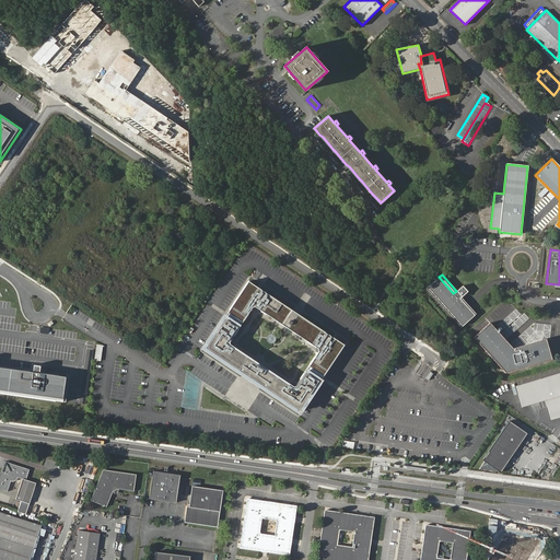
[(439,277),(426,288),(461,327),(474,316),(458,300),(459,299),(466,292),(461,287),(456,291),(453,293),(439,277)]
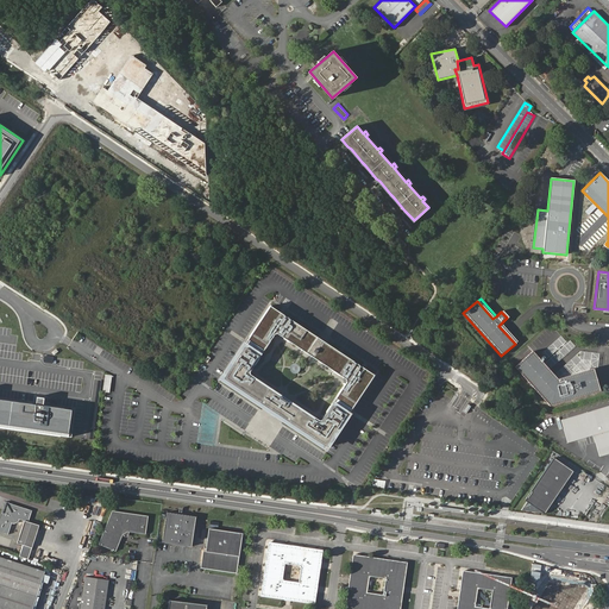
[(338,351),(308,331),(302,327),(271,306),(249,340),(250,340),(246,346),(245,345),(223,380),(255,400),(261,403),(259,403),(265,407),(267,406),(276,412),(287,419),(284,420),(290,424),(296,427),(295,427),(327,449),(350,414),(349,414),(352,408),(353,409),(375,375),(344,355),(338,351)]
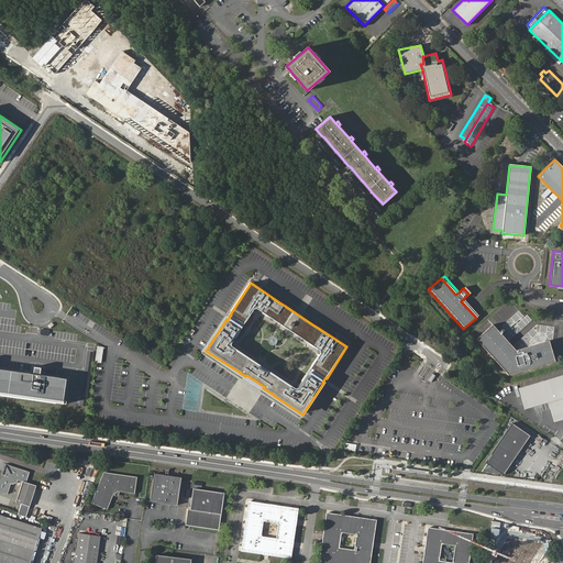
[(462,300),(461,301),(476,318),(477,317),(462,300)]
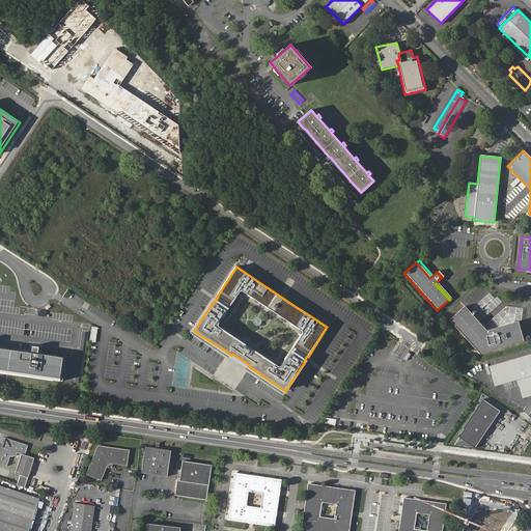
[(465,306),(448,320),(478,355),(524,341),(523,336),(518,322),(486,331),(481,325),(465,306)]
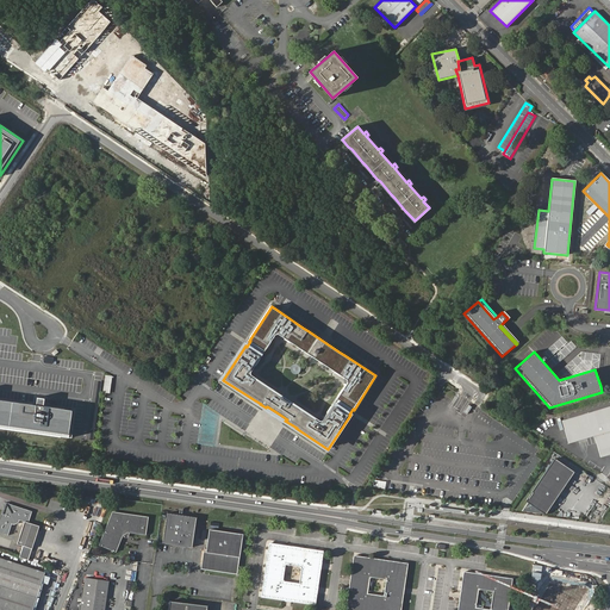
[(73,410),(0,399),(0,428),(69,437),(73,410)]
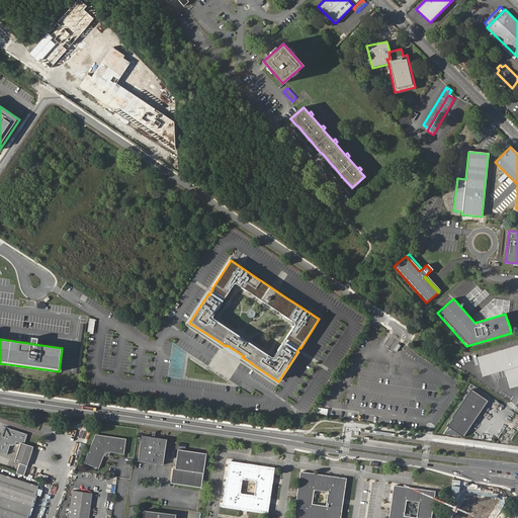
[(517,344),(477,356),(484,379),(505,372),(510,389),(517,385),(517,344)]
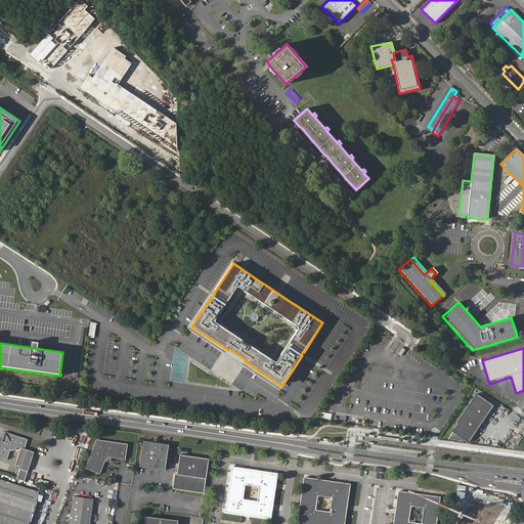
[(477,395),(472,402),(488,415),(493,407),(477,395)]
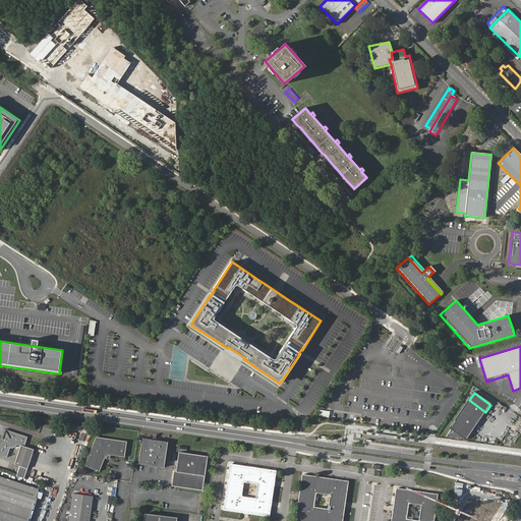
[(451,429),(445,438),(465,441),(485,412),(469,400),(449,428),(451,429)]
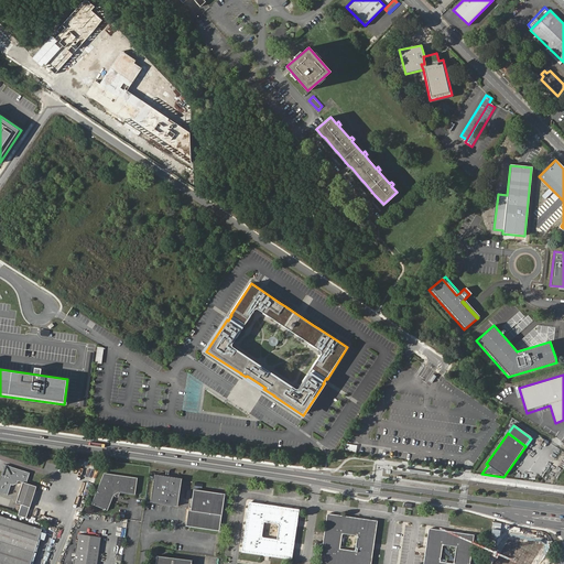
[(0,472),(0,490),(6,492),(9,483),(10,483),(12,483),(14,483),(17,480),(17,479),(18,478),(23,480),(17,500),(31,505),(38,485),(26,481),(30,472),(14,466),(13,468),(11,467),(9,467),(6,468),(4,469),(2,470),(2,473),(0,472)]
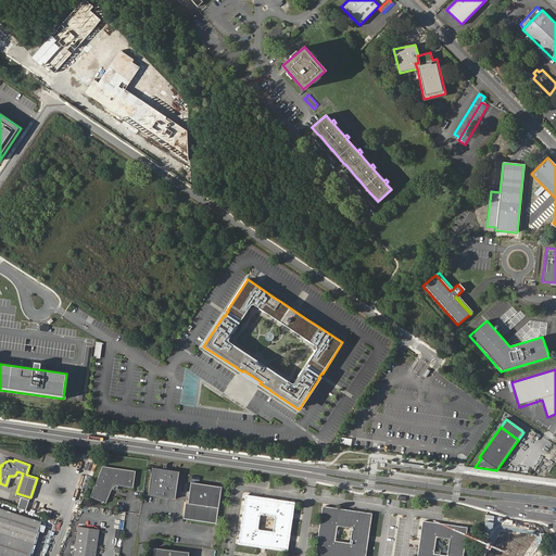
[(152,466),(149,493),(175,497),(179,470),(152,466)]
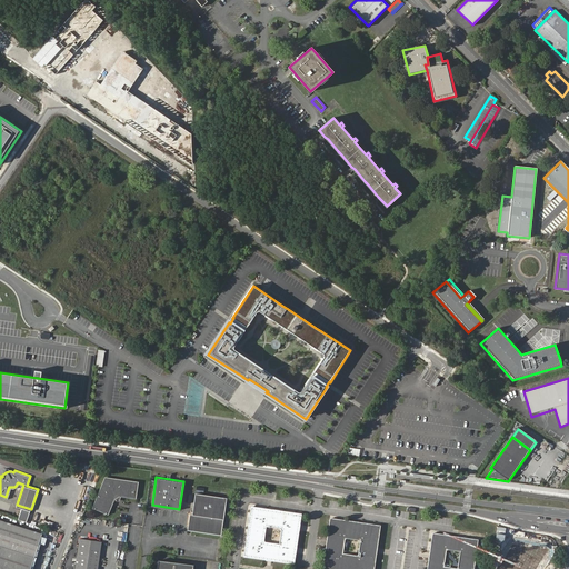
[(137,482),(105,478),(91,508),(108,515),(115,499),(119,496),(135,499),(137,482)]
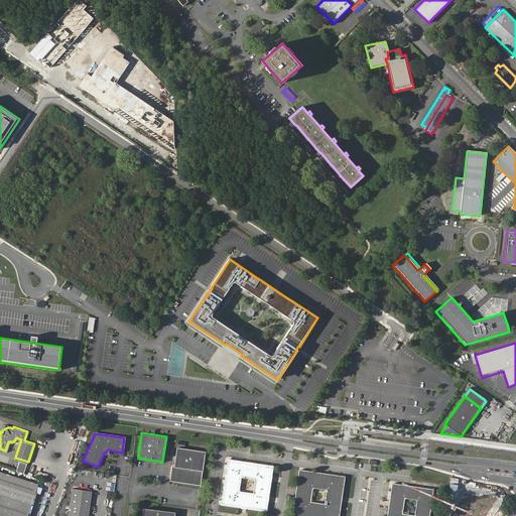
[(173,469),(172,484),(202,488),(207,455),(177,449),(175,469),(173,469)]
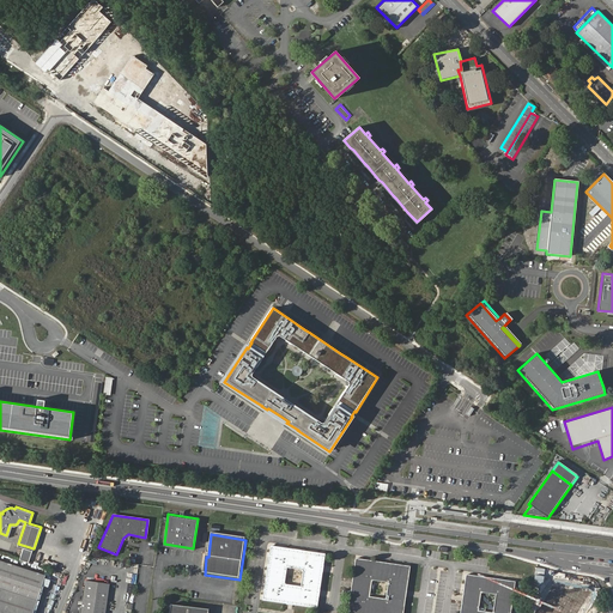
[(273,545),(265,598),(319,606),(326,553),(273,545)]
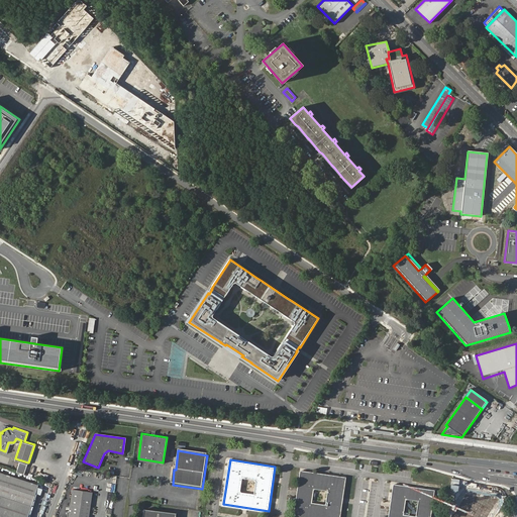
[(301,471),(294,515),(307,516),(340,516),(347,478),(301,471)]
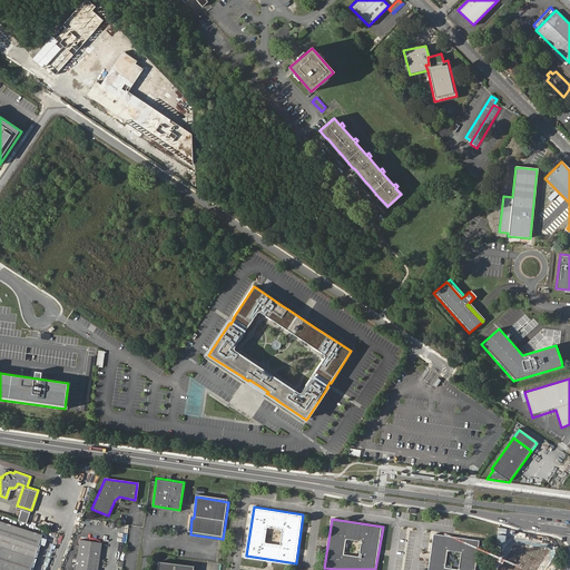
[(0,523),(0,569),(27,569),(39,537),(0,523)]
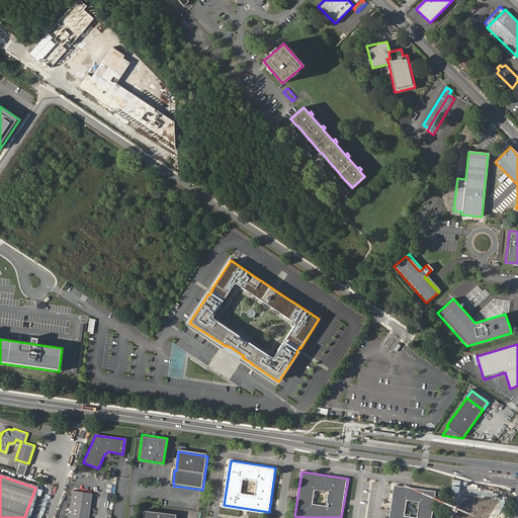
[(395,486),(389,517),(431,517),(435,492),(395,486)]
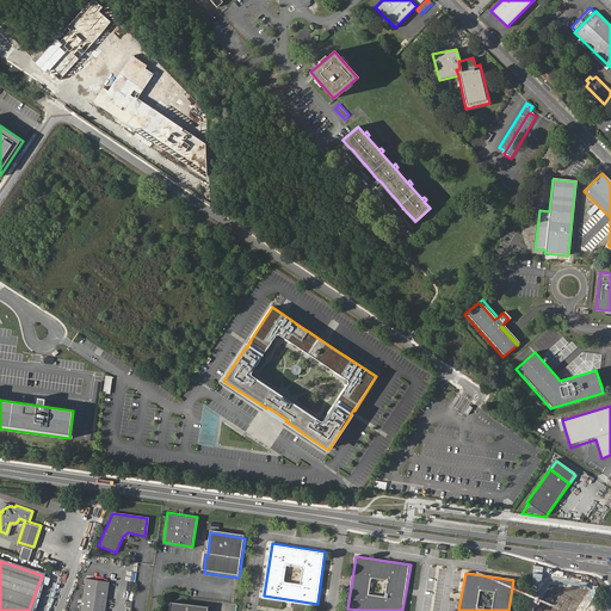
[(88,581),(82,610),(107,610),(111,585),(88,581)]
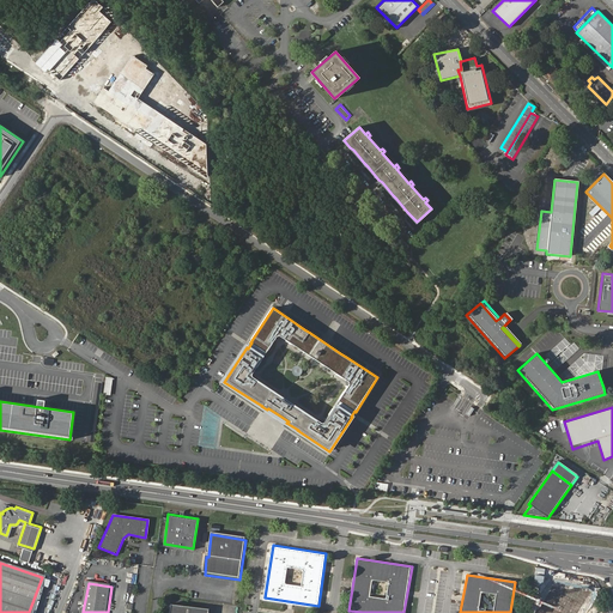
[(577,612),(577,605),(563,607),(562,604),(554,600),(552,589),(539,592),(542,610),(540,612),(577,612)]
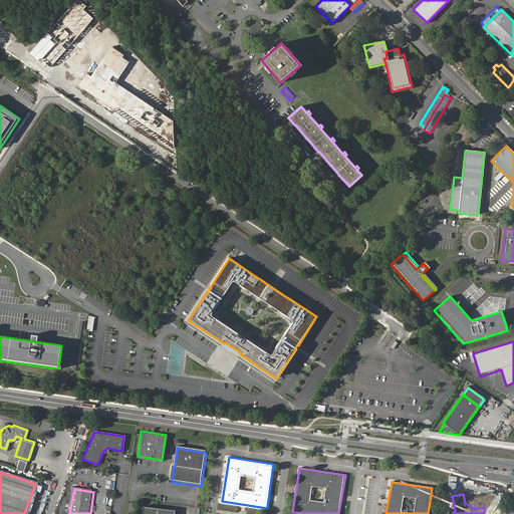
[(174,513),(176,506),(145,502),(143,513),(174,513)]
